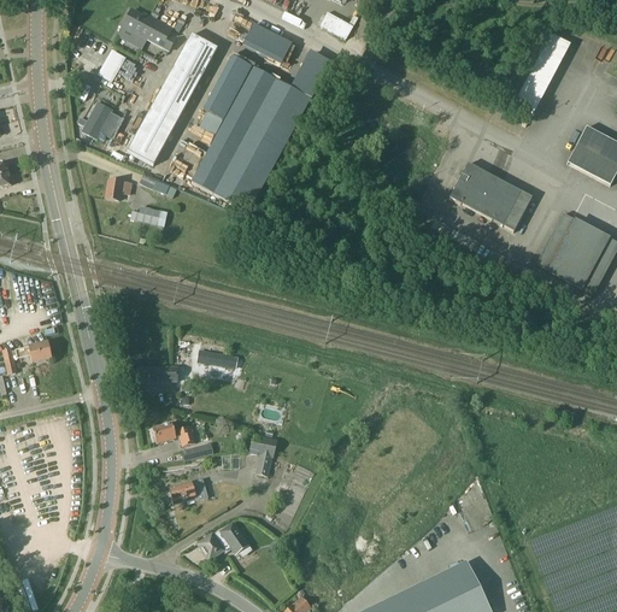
[(170,30),(171,25),(144,11),(142,12),(131,6),(122,25),(145,39),(146,36),(165,46),(168,48),(169,48),(176,34),(170,30)]
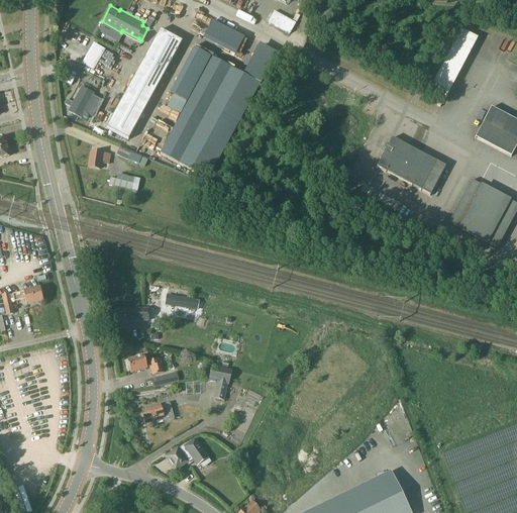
[(274,8),(268,19),(290,31),(296,20),(292,18),(274,8)]
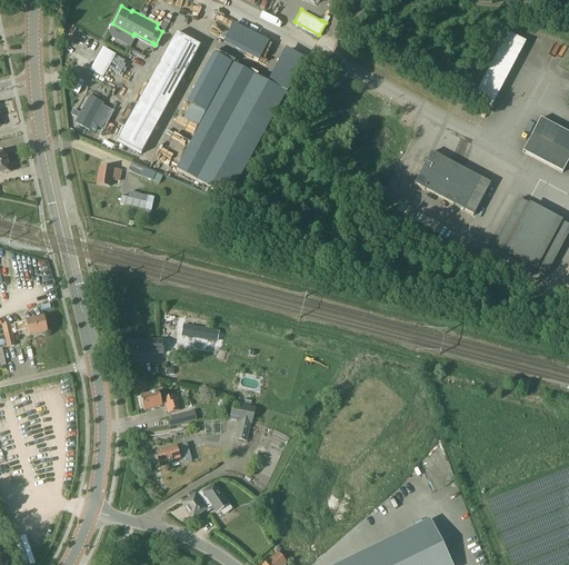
[(176,29),(117,137),(141,150),(200,42),(176,29)]
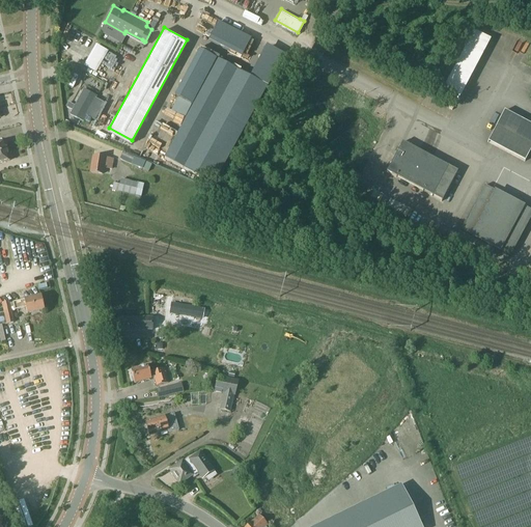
[(240,33),(214,28),(211,42),(238,47),(240,33)]
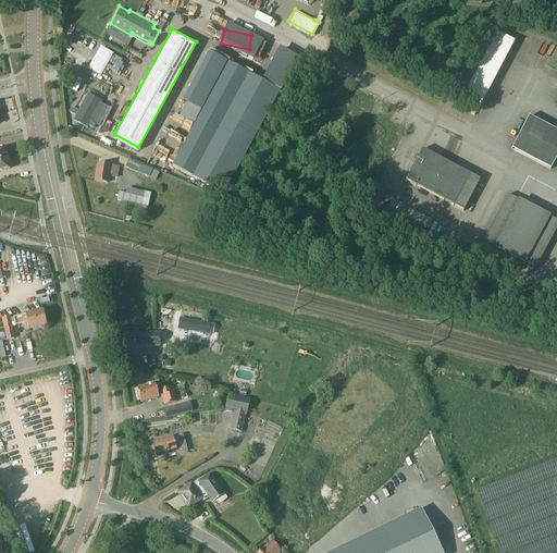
[(248,70),(192,173),(220,188),(276,85),(293,53),(274,42),(257,74),(248,70)]
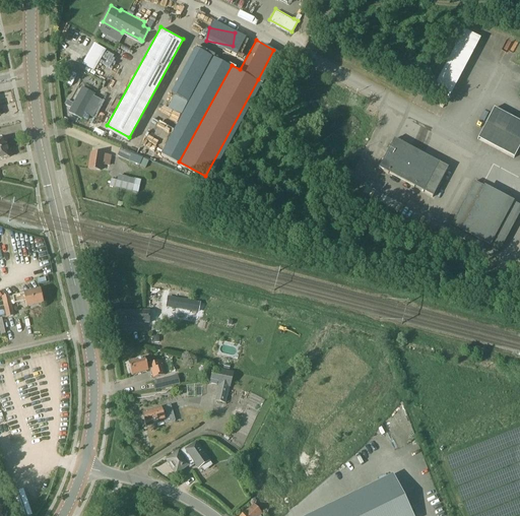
[(102,52),(105,46),(94,41),(91,46),(102,52)]
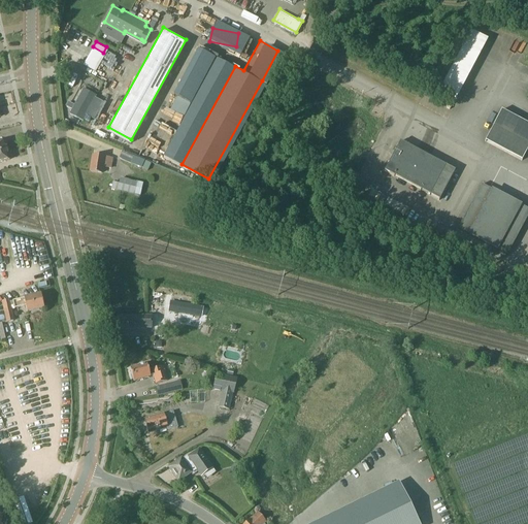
[(527,45),(519,62),(527,67),(527,45)]
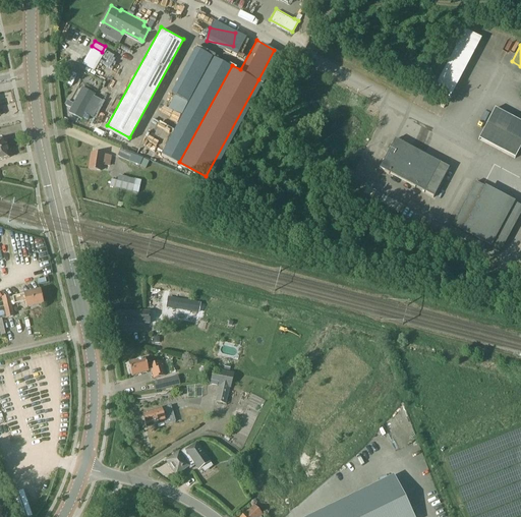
[(195,46),(171,92),(187,100),(212,54),(195,46)]
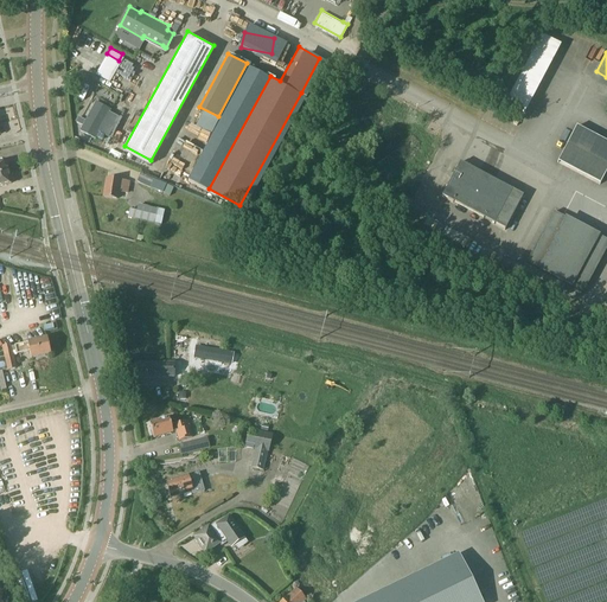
[(249,64),(187,177),(209,189),(270,76),(249,64)]
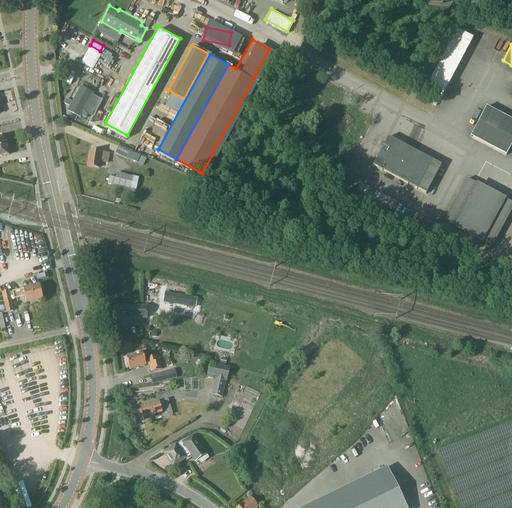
[(68,107),(80,114),(81,112),(85,114),(88,110),(83,108),(92,93),(79,86),(68,107)]
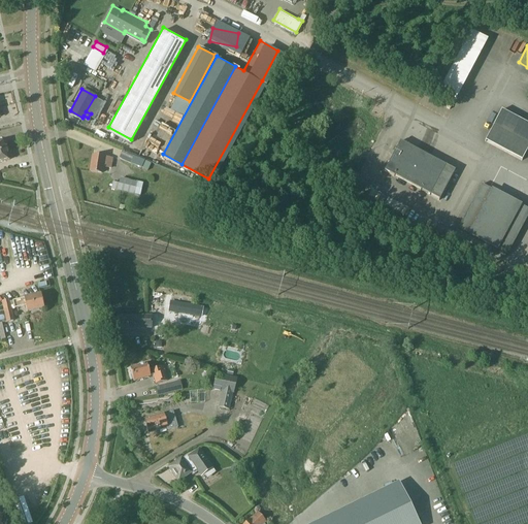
[(9,91),(0,93),(0,96),(1,100),(11,97),(9,91)]
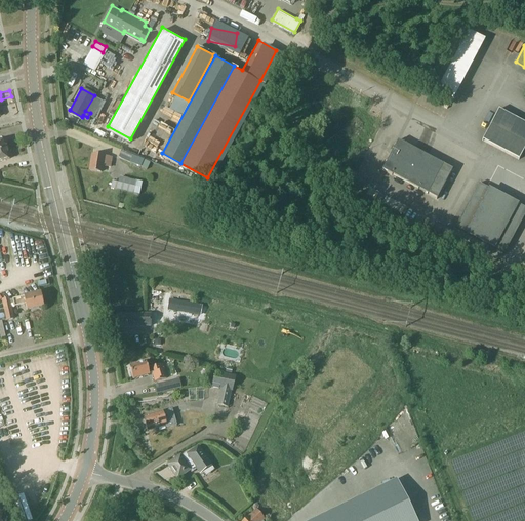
[(522,162),(524,154),(524,125),(496,114),(483,147),(522,162)]
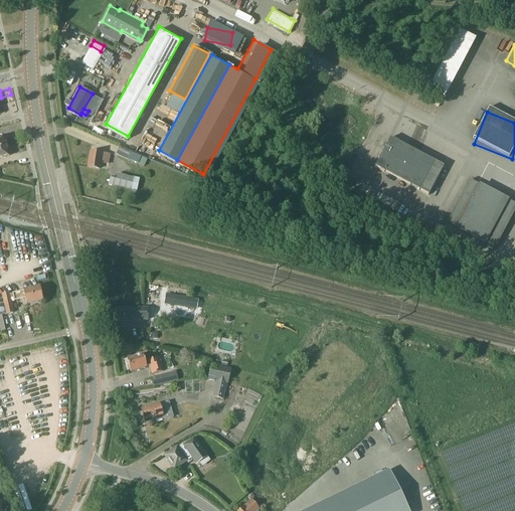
[(384,144),(374,163),(428,192),(444,163),(390,134),(387,140),(384,144)]
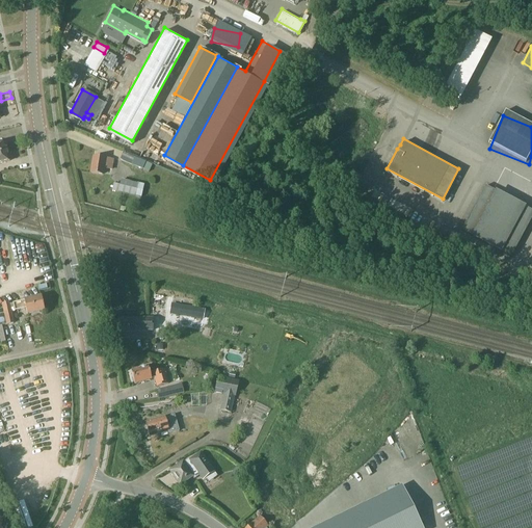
[(0,158),(2,158),(9,157),(7,148),(0,149),(0,158)]
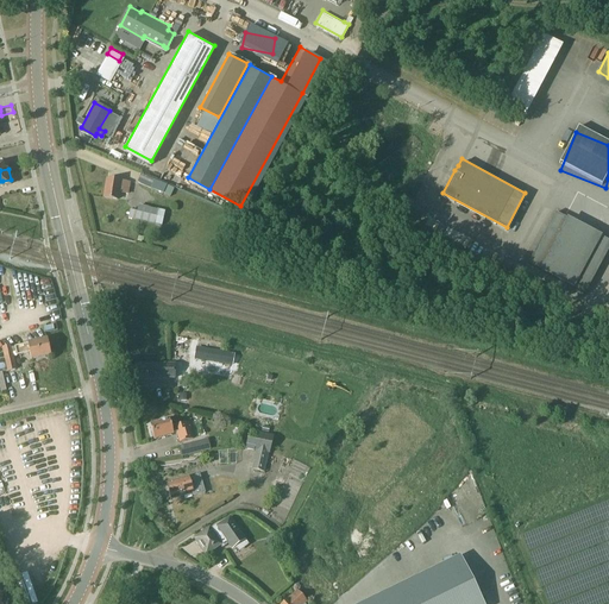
[(140,170),(137,178),(151,184),(170,193),(174,184),(167,181),(140,170)]
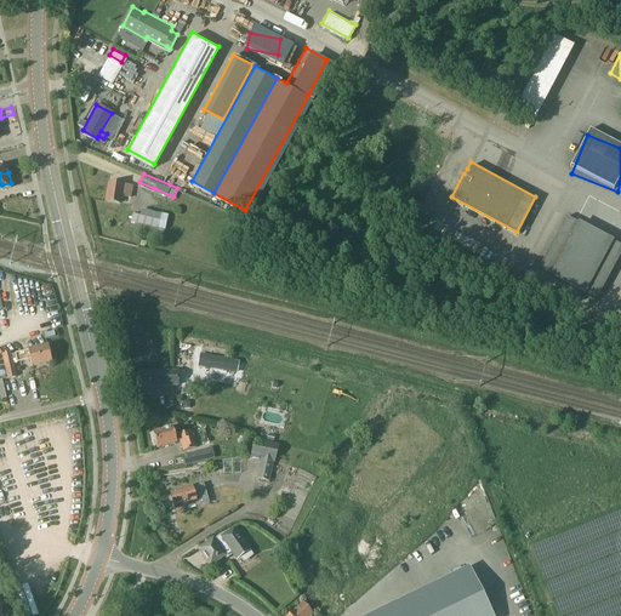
[(109,178),(106,197),(120,199),(121,192),(130,193),(132,182),(109,178)]
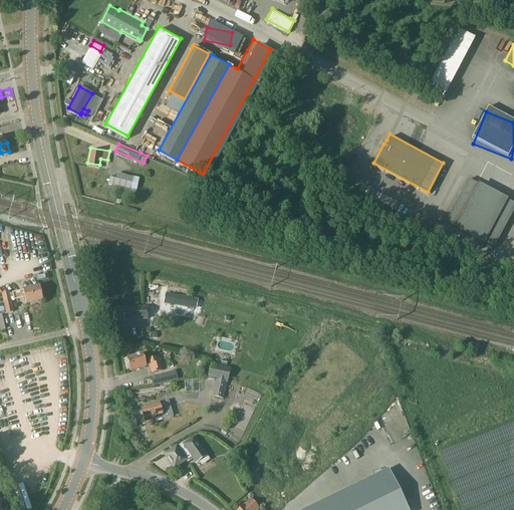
[(109,174),(108,181),(137,188),(140,175),(116,170),(115,176),(109,174)]
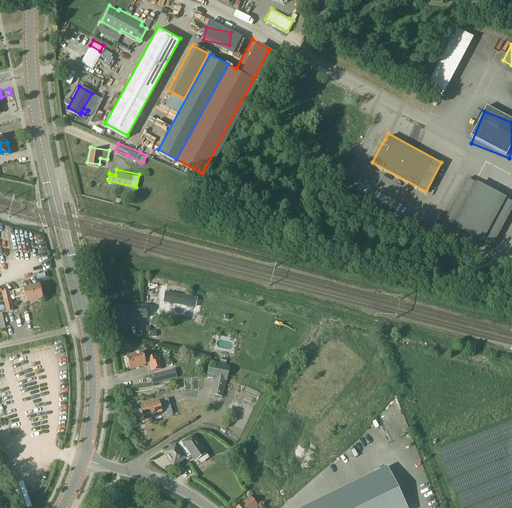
[(453,201),(444,218),(453,223),(453,224),(482,240),(483,239),(506,196),(477,181),(464,207),(453,201)]
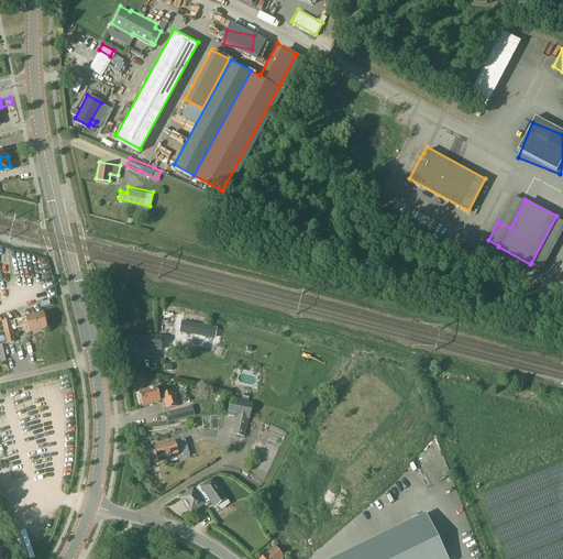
[(12,326),(28,322),(29,328),(46,324),(43,310),(15,317),(10,318),(10,317),(2,318),(0,318),(0,327),(4,326),(7,340),(14,338),(13,331),(12,326)]
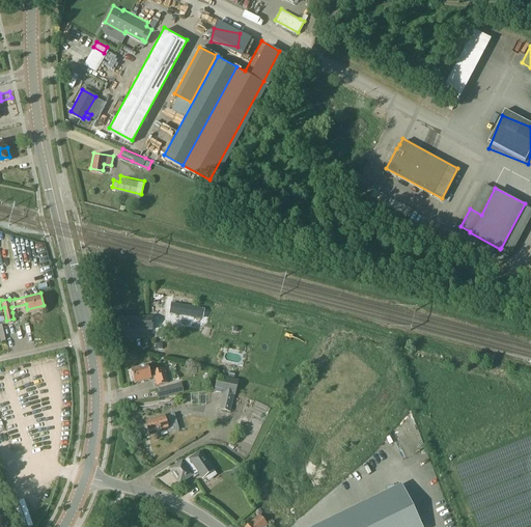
[(172,300),(170,309),(180,311),(183,301),(172,300)]
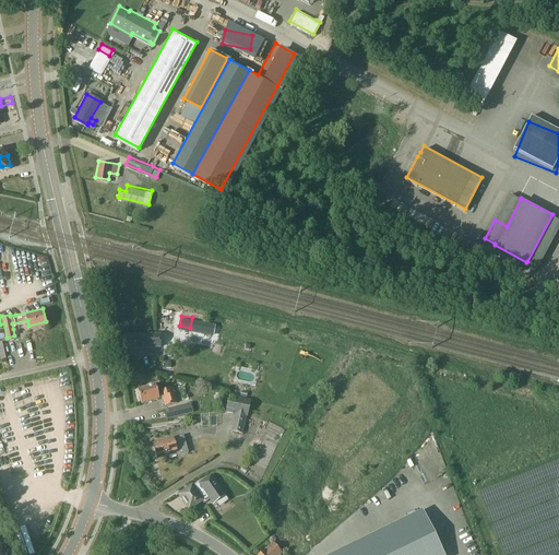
[(203,319),(201,330),(212,331),(214,321),(203,319)]
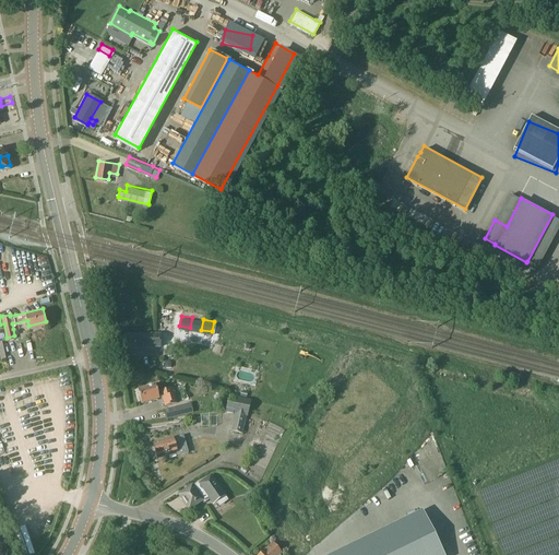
[(127,330),(127,332),(125,333),(125,338),(127,339),(127,344),(159,344),(159,330),(127,330)]
